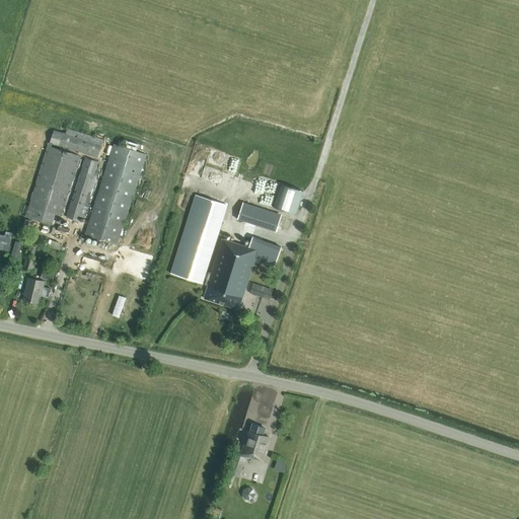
[(103,141),(67,130),(66,134),(54,131),(48,146),(25,217),(52,225),(55,214),(61,216),(80,156),(63,151),(64,147),(97,158),(103,141)]
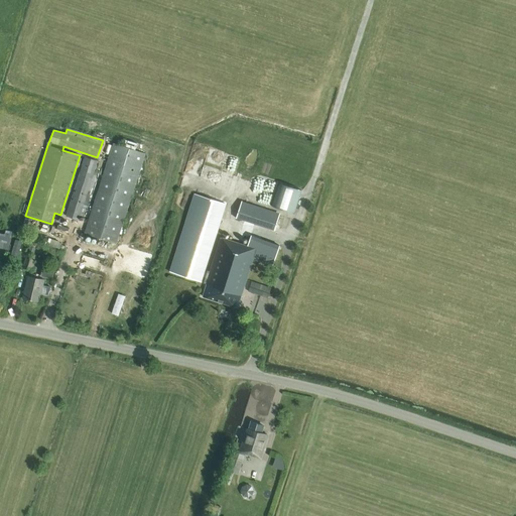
[(116,244),(145,153),(113,143),(85,234),(116,244)]
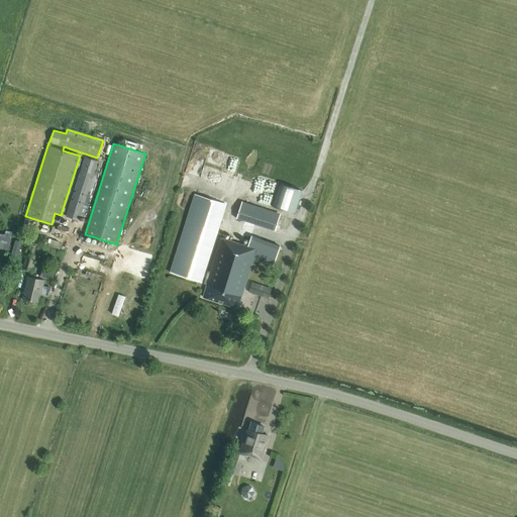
[(79,220),(97,162),(85,158),(67,216),(79,220)]
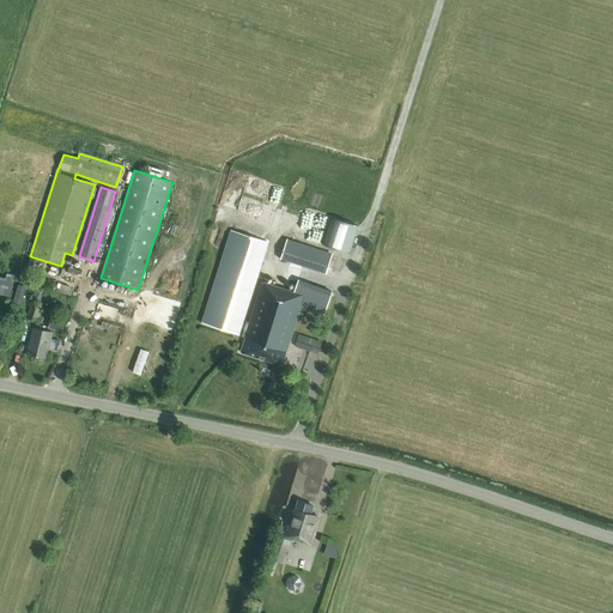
[(322,244),(350,254),(359,226),(332,217),(322,244)]
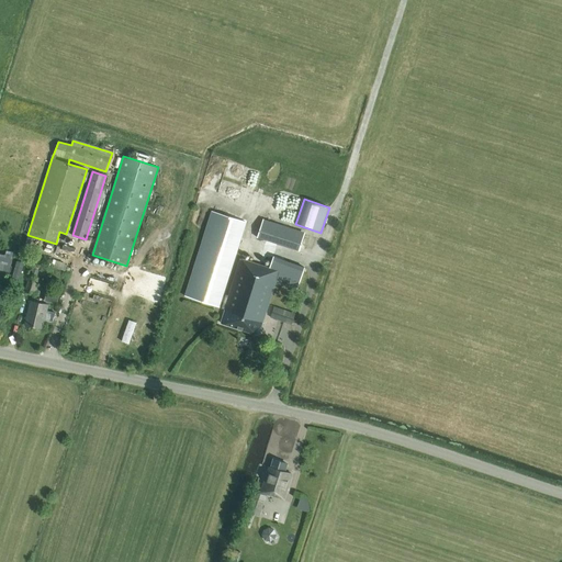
[(228,296),(223,294),(247,222),(213,211),(186,296),(225,308),(221,323),(258,335),(276,282),(298,289),(305,268),(273,257),(270,268),(240,259),(228,296)]
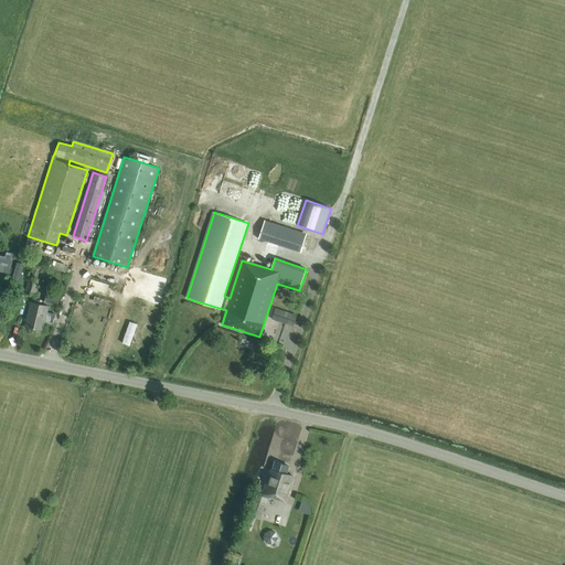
[(300,252),(306,235),(265,221),(259,238),(300,252)]
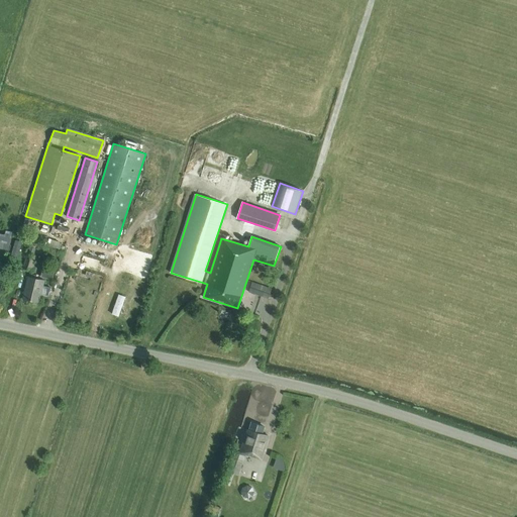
[(0,247),(9,250),(10,245),(3,243),(5,235),(0,233),(0,247)]
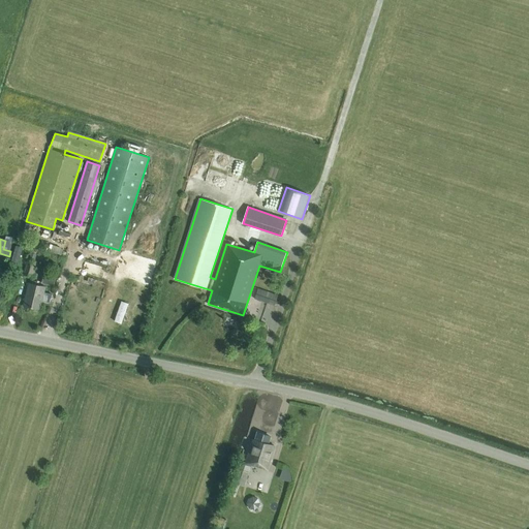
[(18,245),(14,262),(23,265),(26,247),(18,245)]
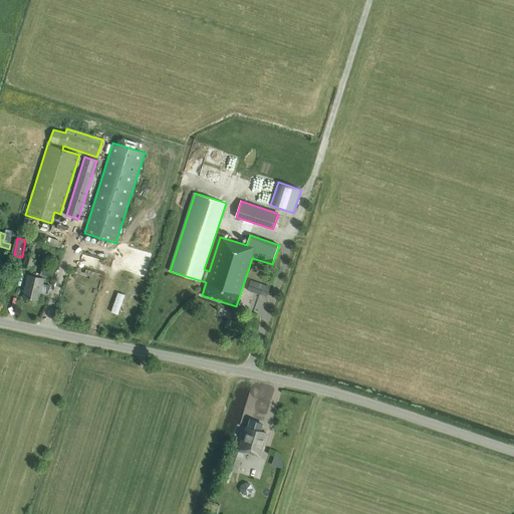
[(30,245),(28,252),(27,252),(22,267),(32,269),(36,255),(34,254),(36,247),(30,245)]
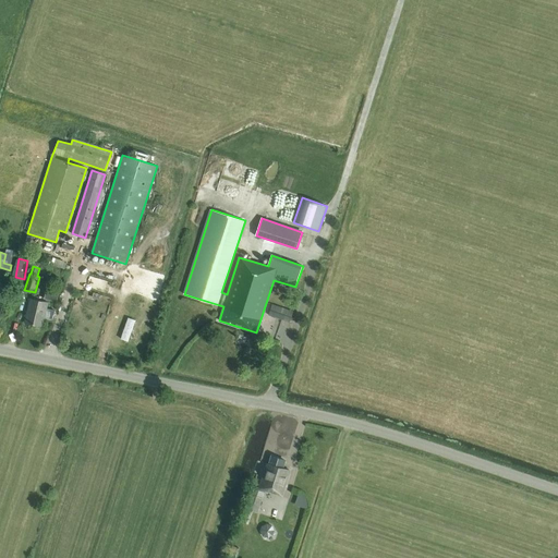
[(86,296),(101,301),(104,293),(88,289),(86,296)]
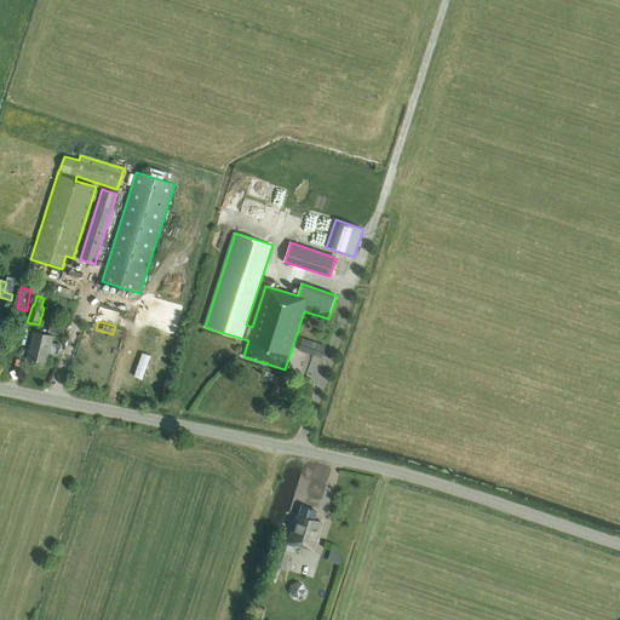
[(63,336),(64,327),(50,325),(49,332),(63,336)]
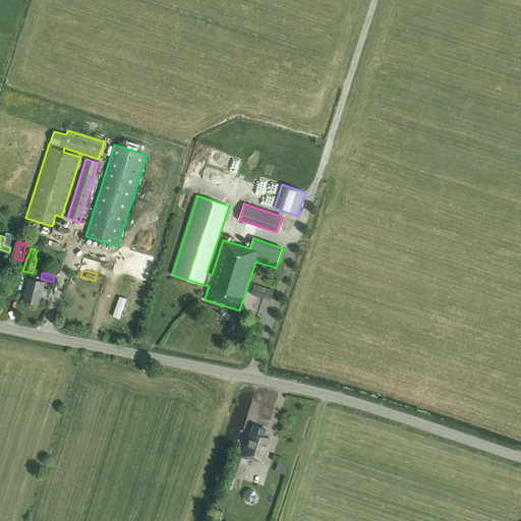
[(39,305),(44,283),(29,279),(23,301),(39,305)]
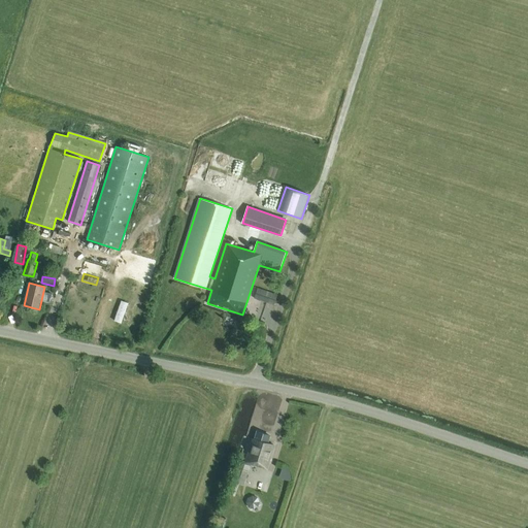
[(271,293),(258,288),(254,298),(268,303),(271,293)]
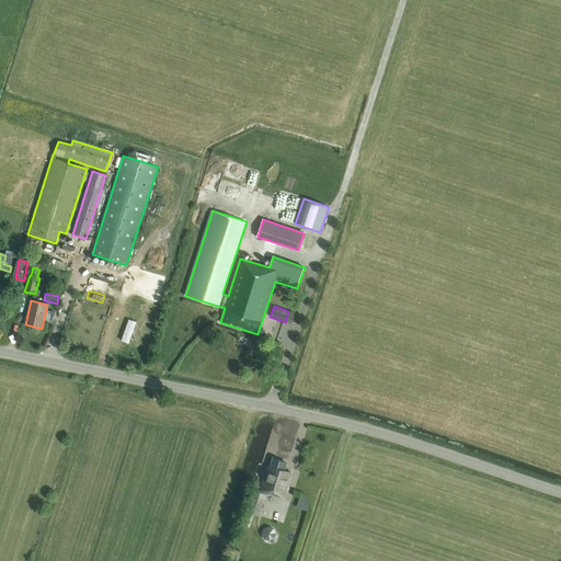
[(267,466),(259,491),(284,500),(293,472),(285,470),(287,462),(272,458),(270,466),(267,466)]
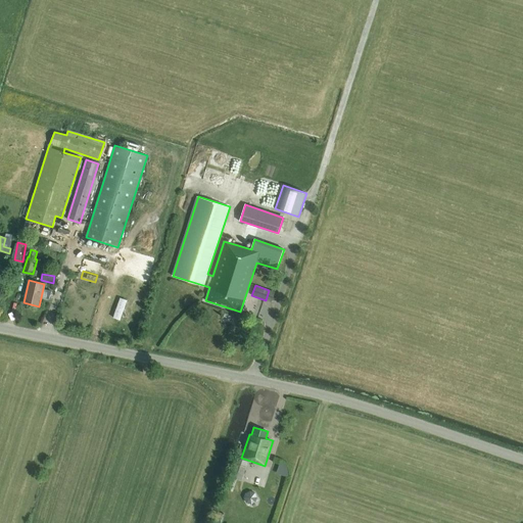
[(236,458),(235,463),(246,467),(247,461),(236,458)]
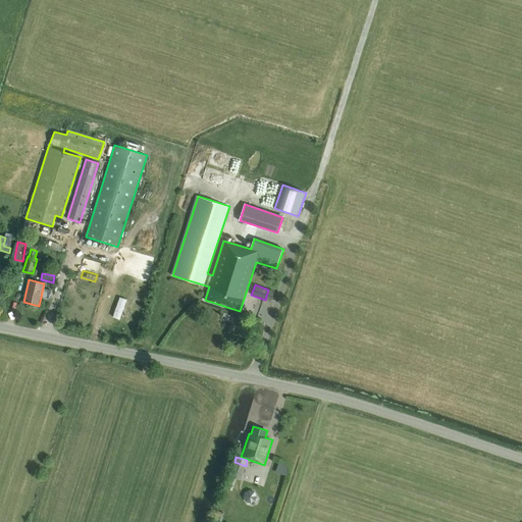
[(279,471),(286,473),(289,465),(281,463),(279,471)]
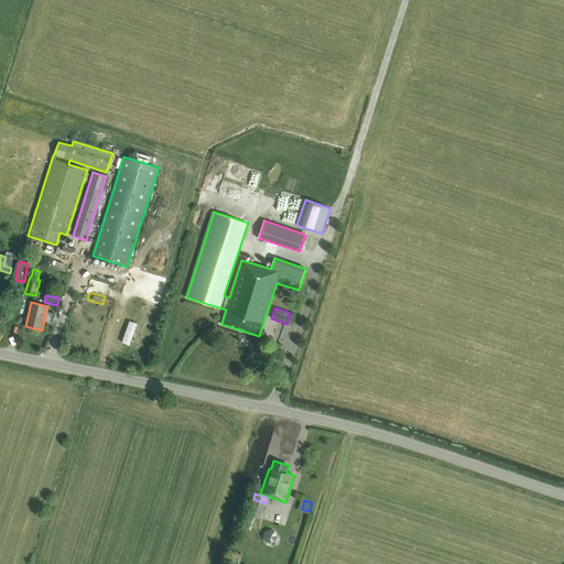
[(250,508),(248,514),(260,519),(262,512),(250,508)]
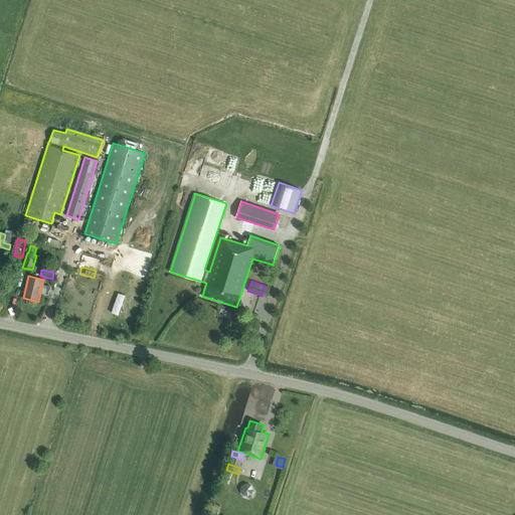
[(250,485),(245,484),(242,486),(240,490),(242,495),(247,496),(251,494),(252,489),(250,485)]
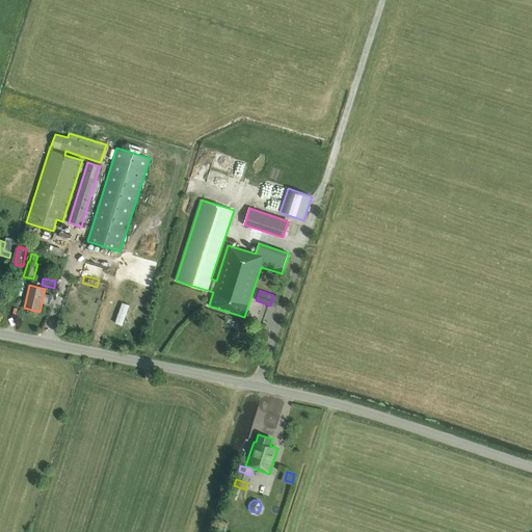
[(221,521),(218,531),(223,531),(228,523),(221,521)]
